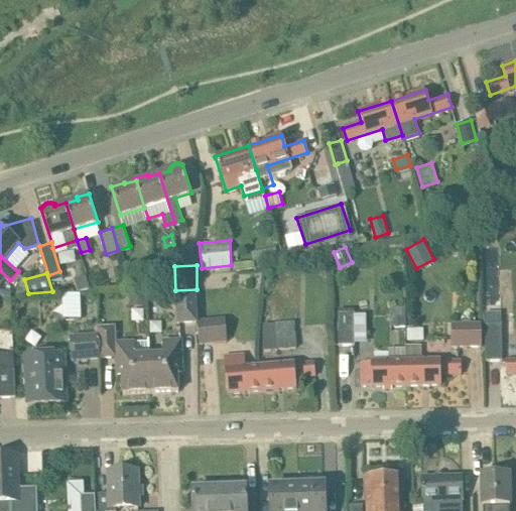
[(195,290),(187,290),(174,291),(175,320),(196,320),(195,290)]
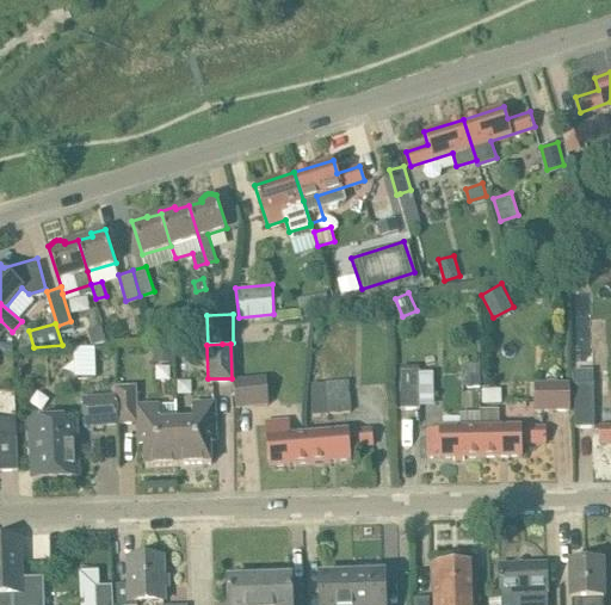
[(153,345),(153,359),(172,359),(172,345),(153,345)]
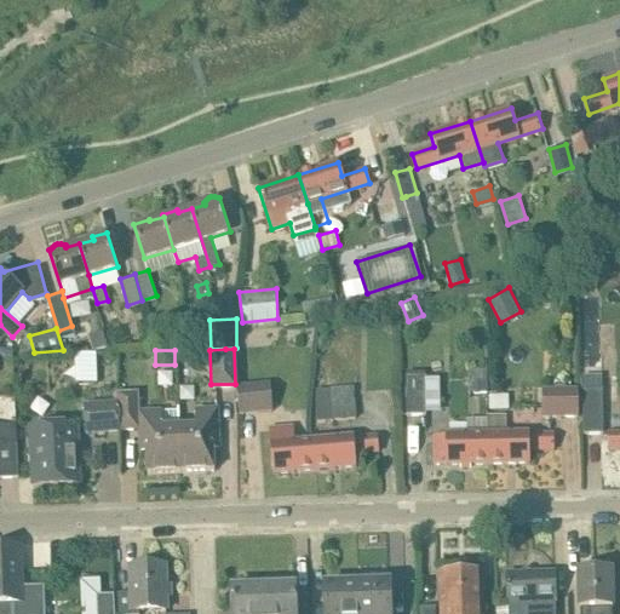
[(469,390),(487,389),(487,366),(469,366),(469,390)]
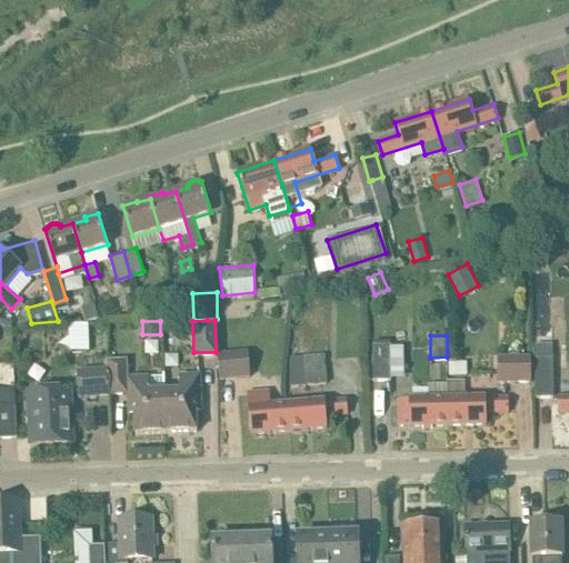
[(373,378),(391,376),(391,341),(373,342),(373,378)]
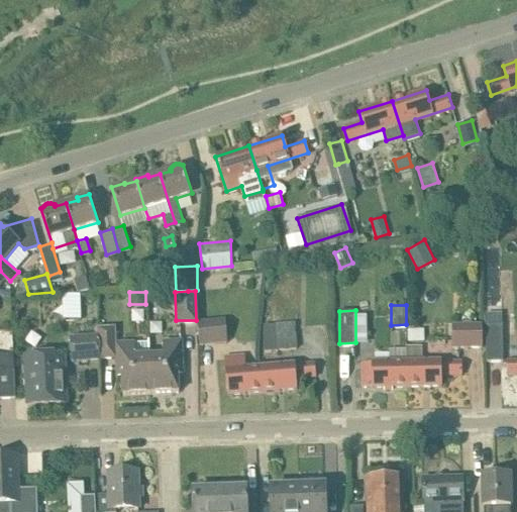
[(198,318),(200,342),(227,340),(225,316),(198,318)]
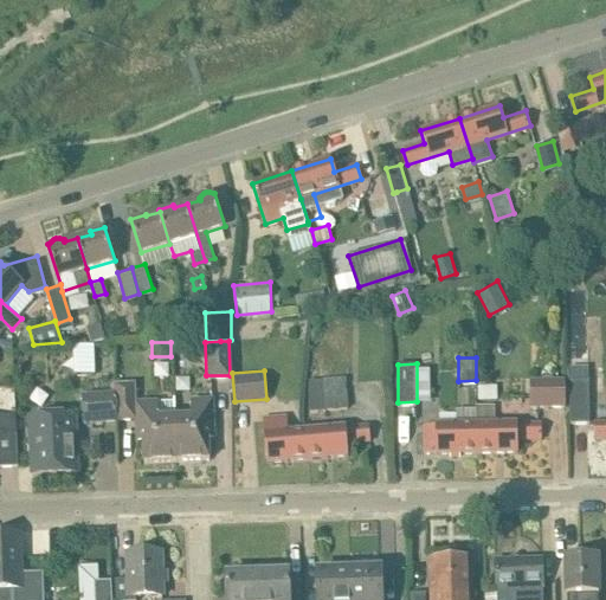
[(326,407),(323,376),(310,378),(309,387),(310,408),(326,407)]
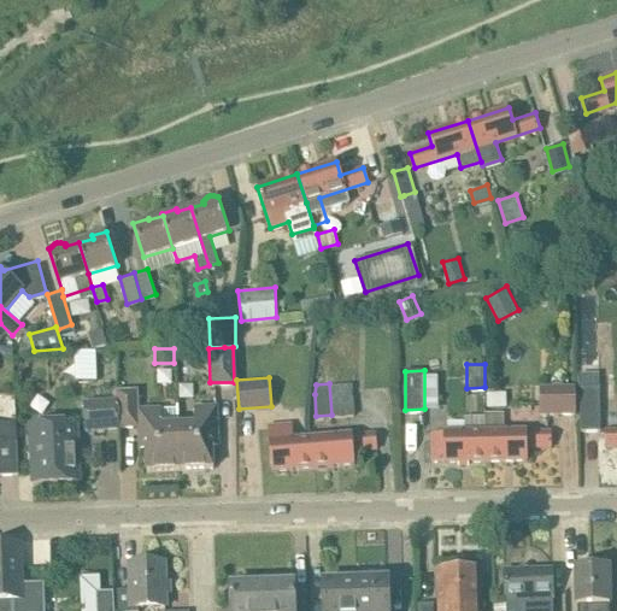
[(181,468),(180,423),(163,424),(162,406),(140,407),(140,395),(136,395),(136,385),(119,386),(119,427),(140,426),(141,448),(146,448),(147,468),(181,468)]
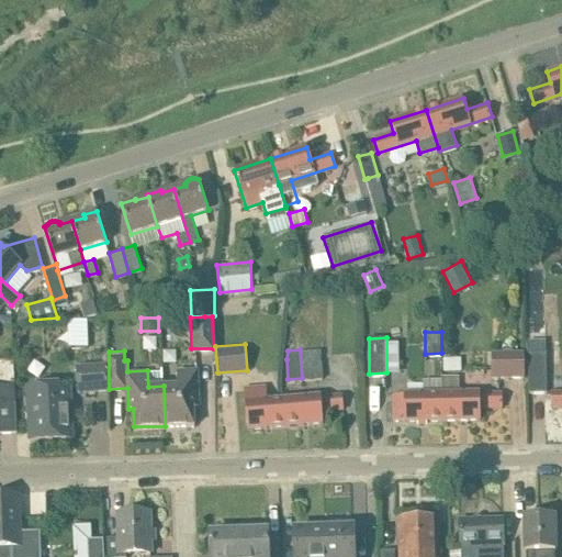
[(528,351),(529,390),(547,389),(547,351),(528,351)]
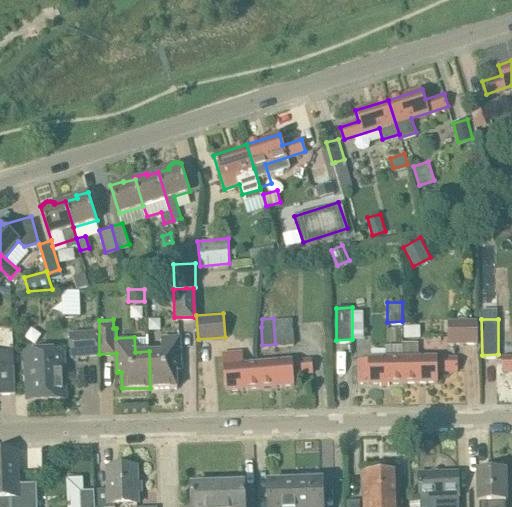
[(449,321),(449,343),(477,343),(477,320),(449,321)]
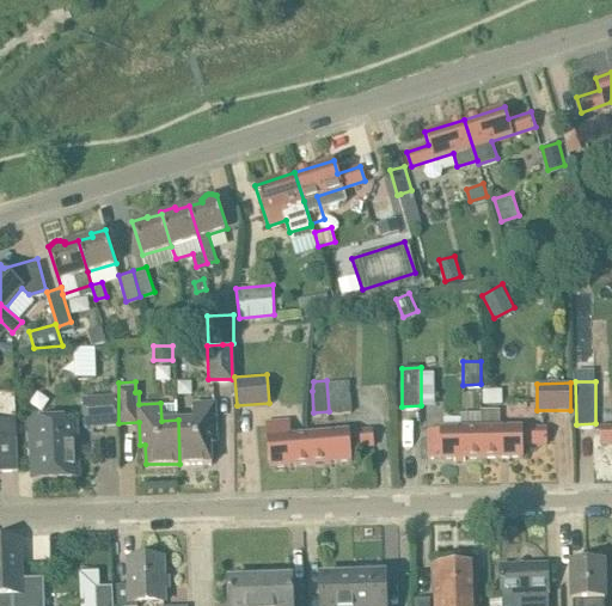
[(116,393),(83,395),(85,426),(117,423),(116,393)]
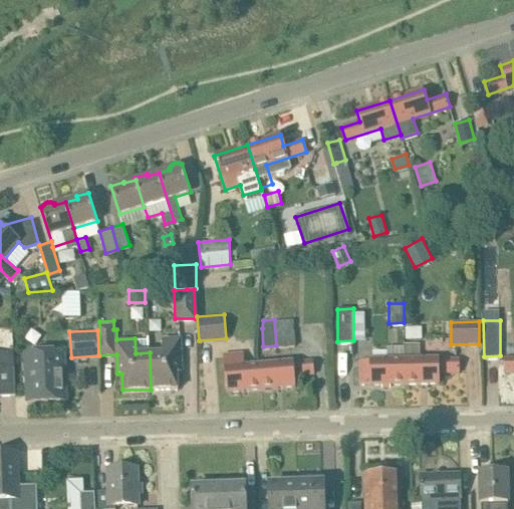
[(163,352),(150,352),(151,390),(179,389),(178,371),(183,370),(182,337),(163,338),(163,352)]
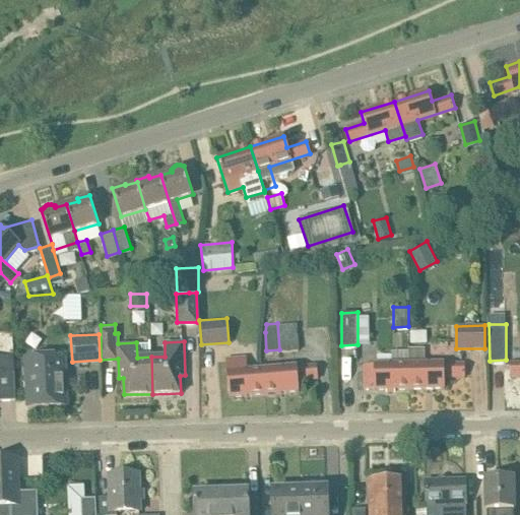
[(0,368),(14,370),(14,356),(0,353),(0,368)]
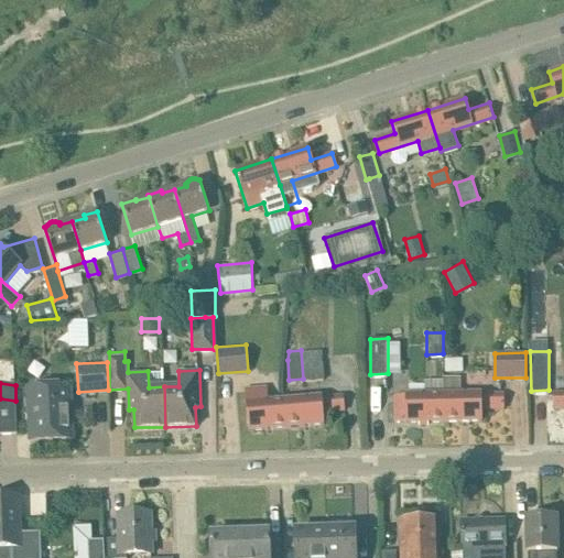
[(71,383),(28,385),(30,440),(73,439),(71,383)]
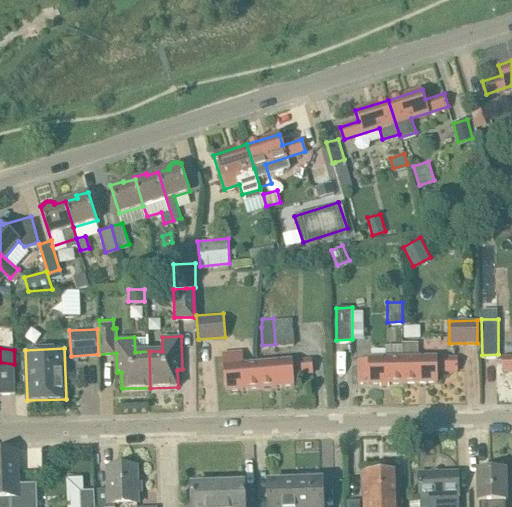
[(386,356),(359,357),(360,383),(403,382),(402,356),(402,350),(386,351),(386,356)]
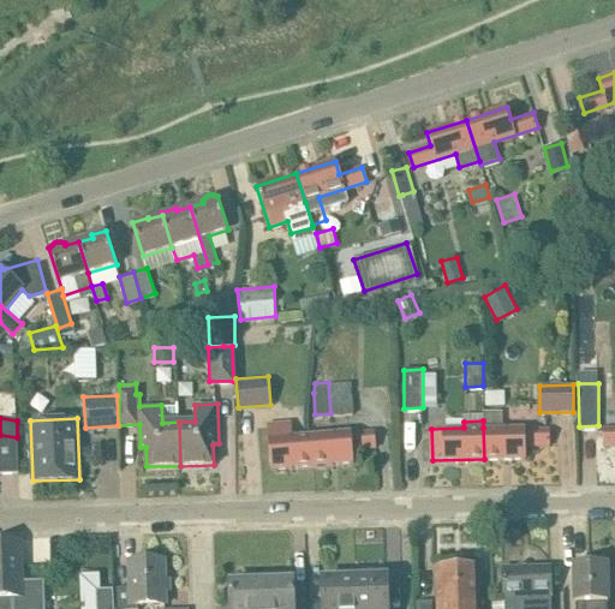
[(268,423),(272,467),(312,465),(310,436),(293,437),(292,422),(268,423)]
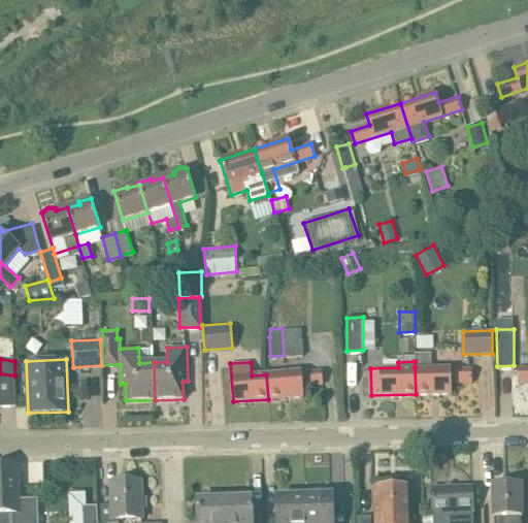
[(527,364),(518,365),(518,381),(527,380),(527,364)]
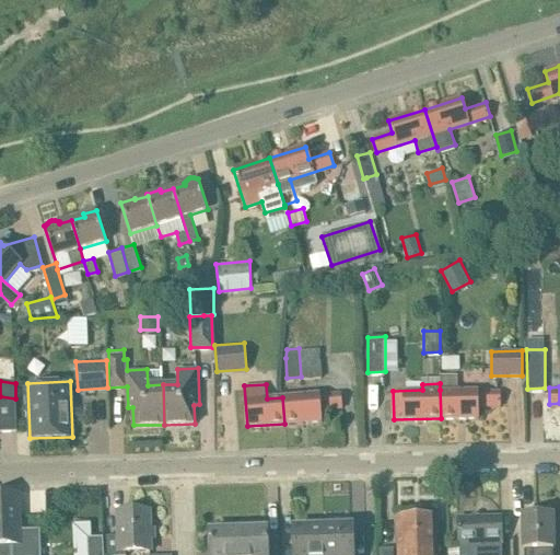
[(457,390),(440,390),(441,418),(479,417),(479,405),(501,405),(501,389),(457,390)]
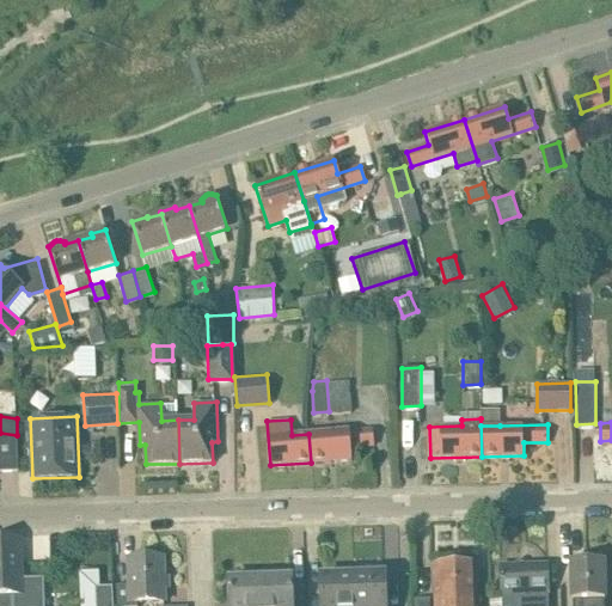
[(373,429),(308,434),(311,463),(353,459),(352,446),(374,444),(373,429)]
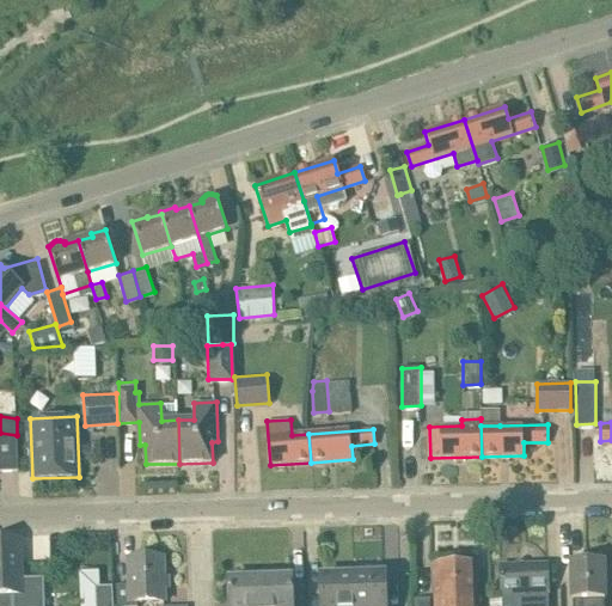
[(17,435),(0,433),(0,470),(19,470),(17,435)]
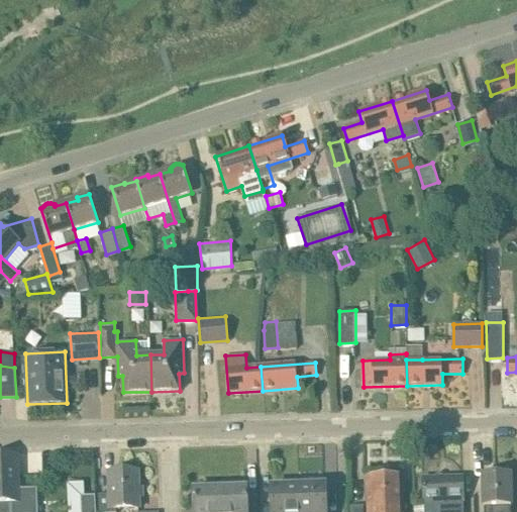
[(19,453),(0,453),(0,511),(38,511),(37,485),(20,486),(19,453)]
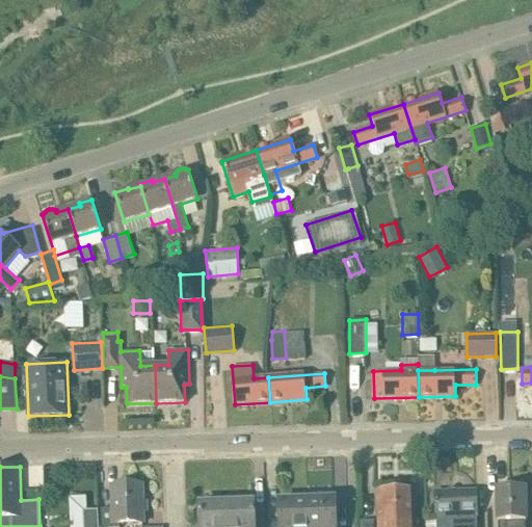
[(143,484),(112,485),(113,506),(101,507),(102,526),(120,526),(120,523),(143,522),(143,484)]
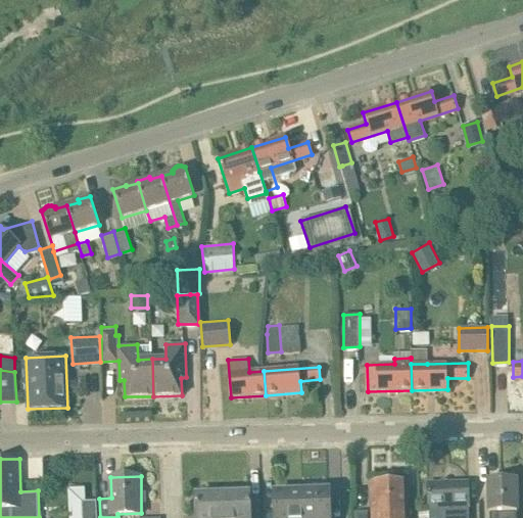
[(516,479),(488,480),(488,517),(516,517),(516,511),(517,511),(516,479)]
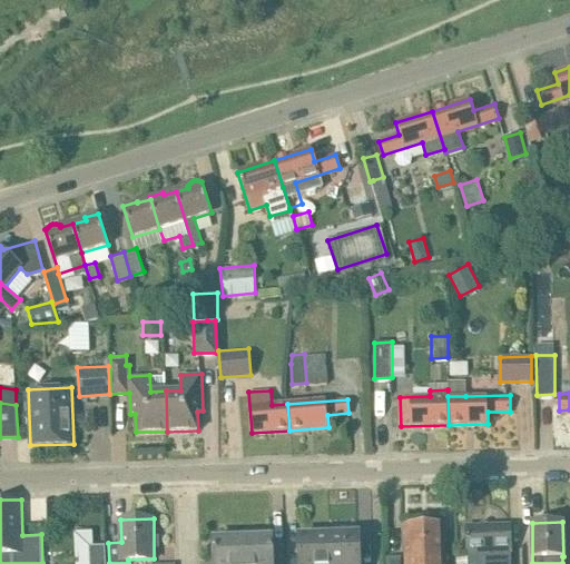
[(467,525),(467,552),(455,552),(455,563),(510,563),(510,552),(511,552),(510,524),(467,525)]
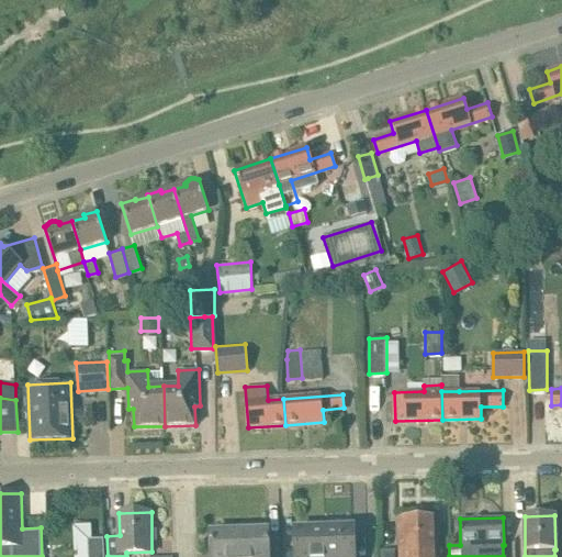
[(398,521),(400,556),(439,556),(438,520),(398,521)]
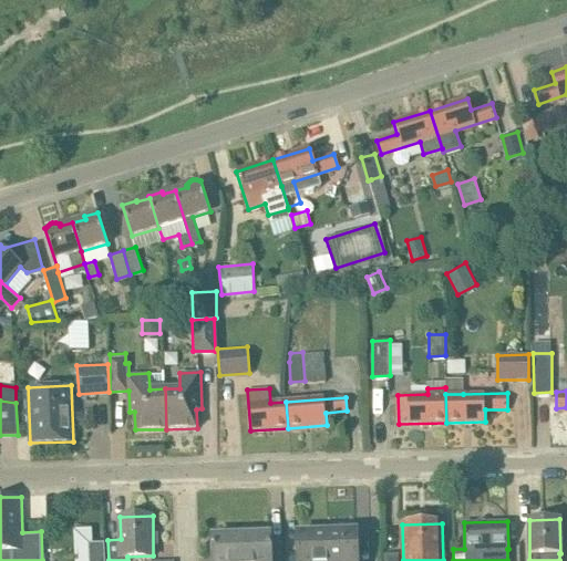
[(358,560),(358,531),(328,532),(328,560),(358,560)]
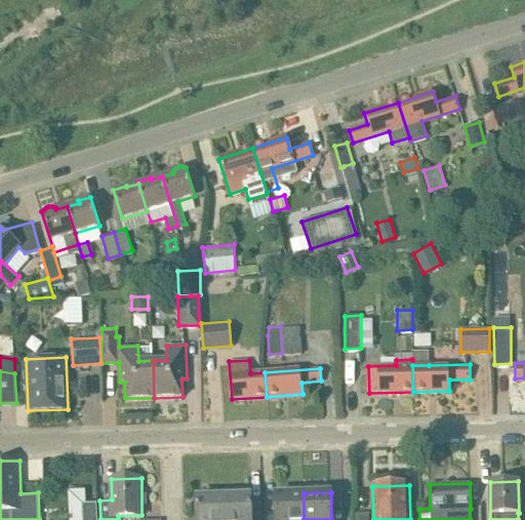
[(304,519),(304,493),(277,493),(277,519),(304,519)]
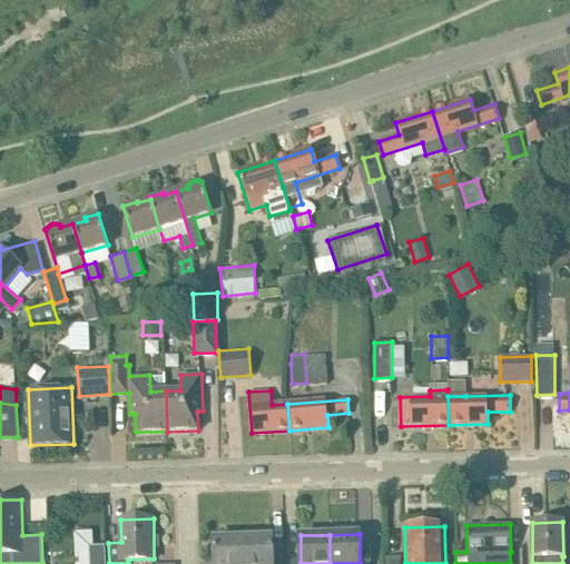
[(274,563),(274,536),(242,537),(243,563),(274,563)]
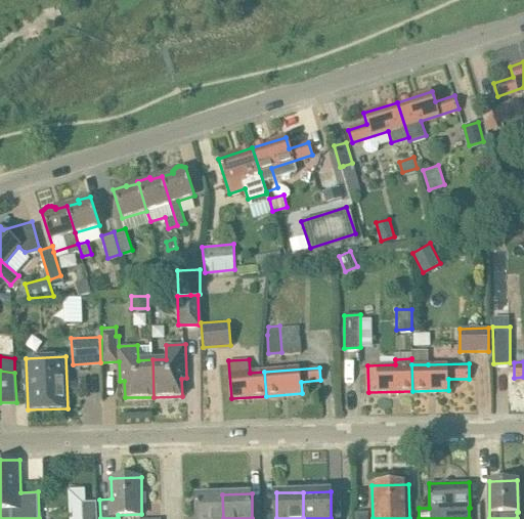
[(223,518),(222,494),(195,494),(195,518),(223,518)]
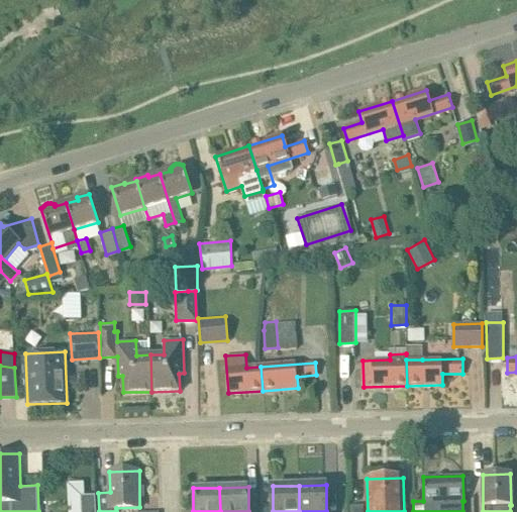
[(96,511),(95,493),(82,494),(82,511),(96,511)]
